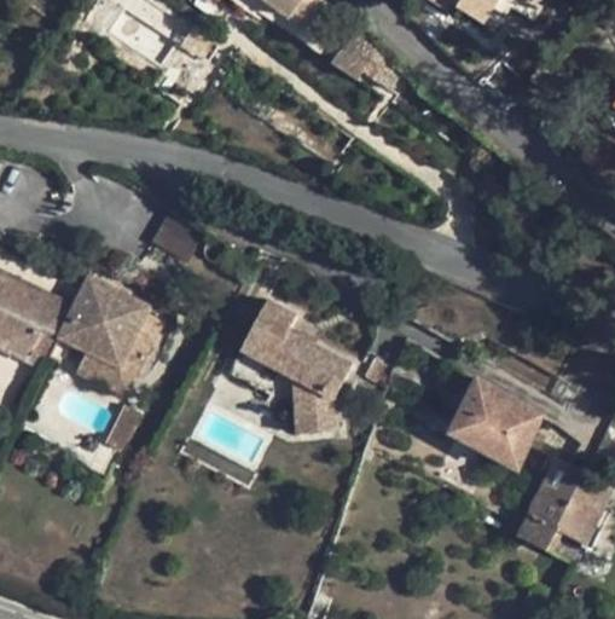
[(265,0),(311,34),(332,7),(323,0),(265,0)]
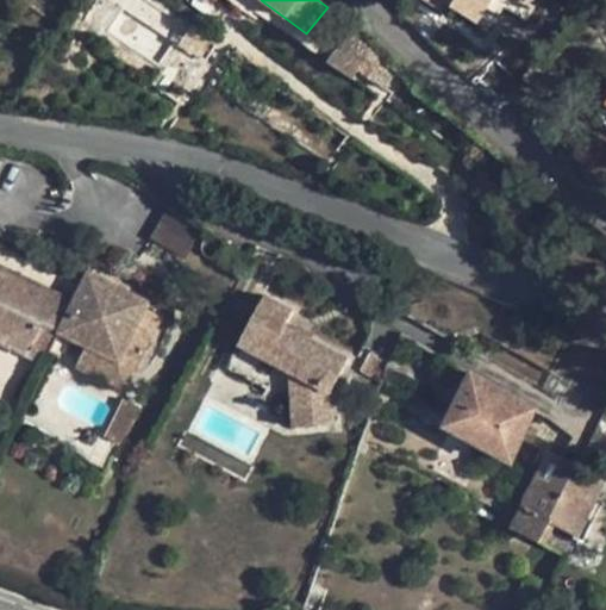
[(483,5),(495,12),(499,5),(517,14),(525,0),(418,0),(444,16),(449,6),(474,22),(483,5)]
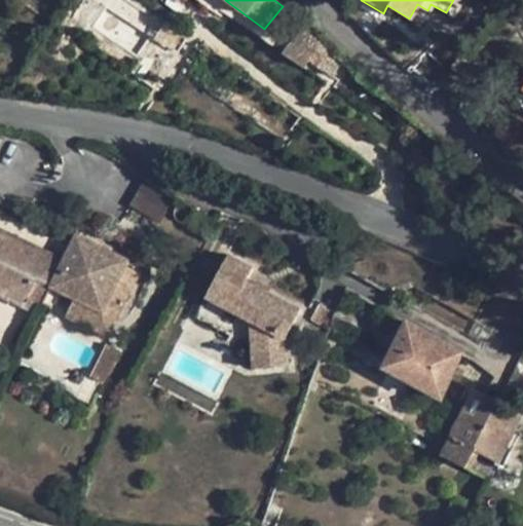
[(342,55),(306,19),(281,53),(302,68),(307,61),(329,75),(342,55)]
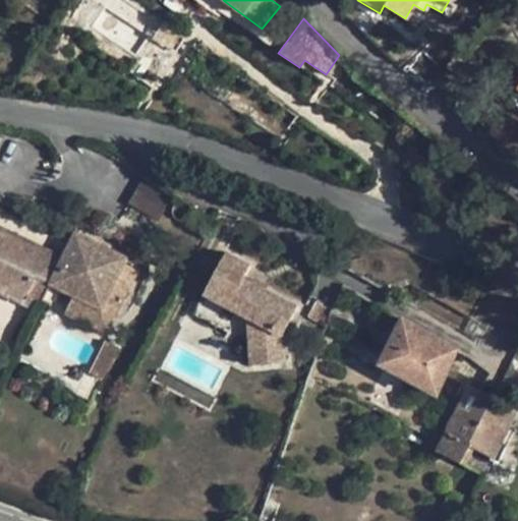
[(170,195),(140,177),(125,204),(156,222),(170,195)]
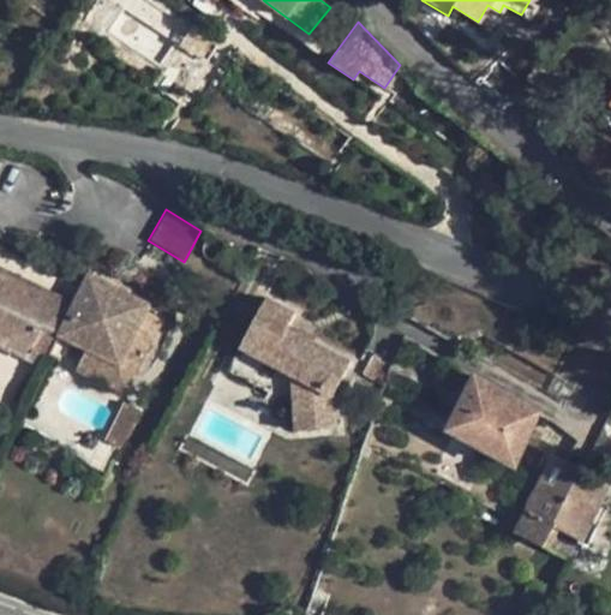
[(227,248),(219,264),(231,269),(238,254),(227,248)]
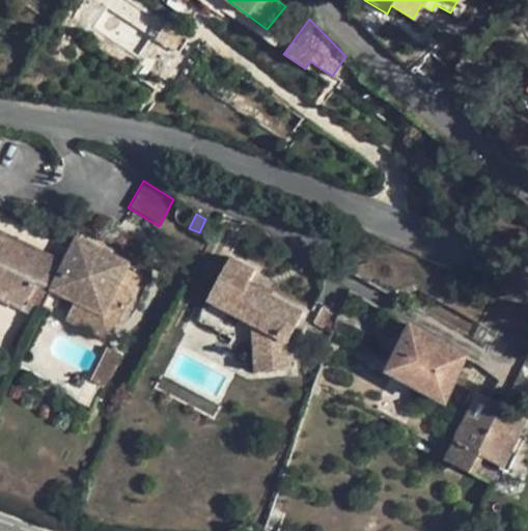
[(61,262),(0,232),(0,301),(18,309),(31,281),(48,289),(61,262)]
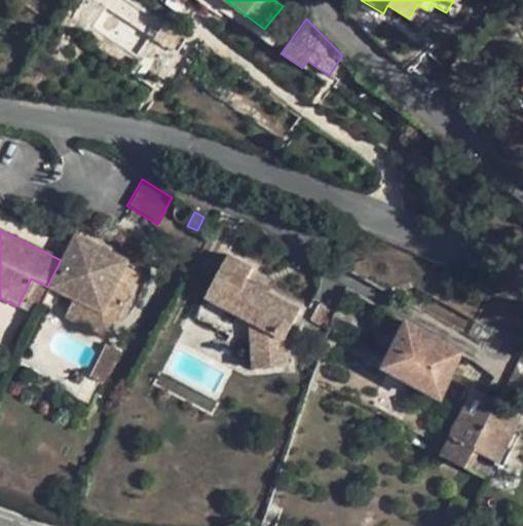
[(72,298),(99,311),(98,314),(112,321),(136,272),(121,264),(123,260),(73,235),(61,260),(47,287),(72,298)]
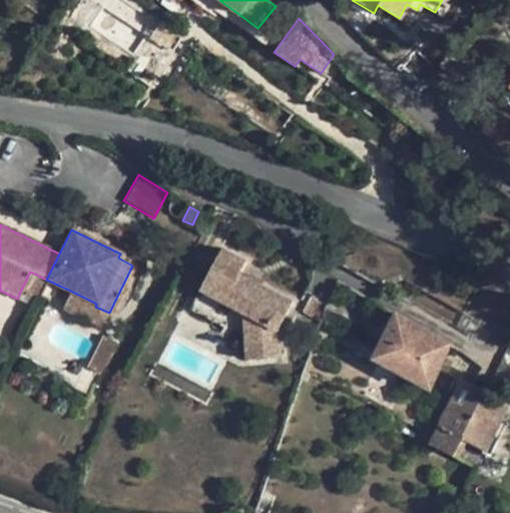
[(197,289),(241,313),(244,360),(279,358),(276,330),(291,303),(237,275),(244,262),(218,248),(197,289)]
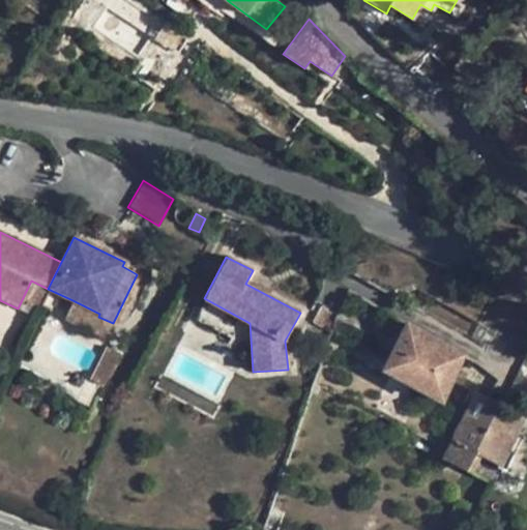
[(99,314),(72,300),(63,320),(105,340),(113,323),(98,317),(99,314)]
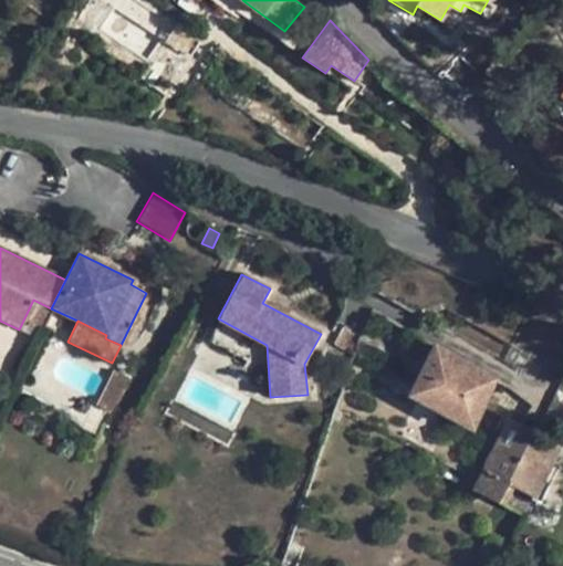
[(351,354),(357,333),(341,325),(332,344),(351,354)]
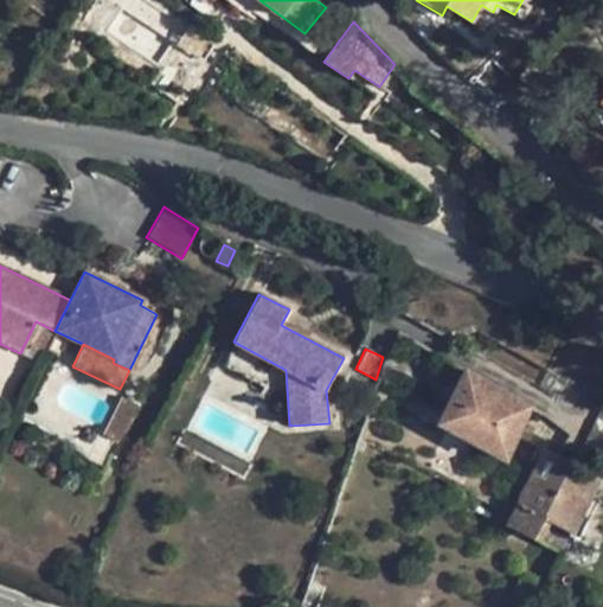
[(549,368),(539,388),(558,398),(570,381),(549,368)]
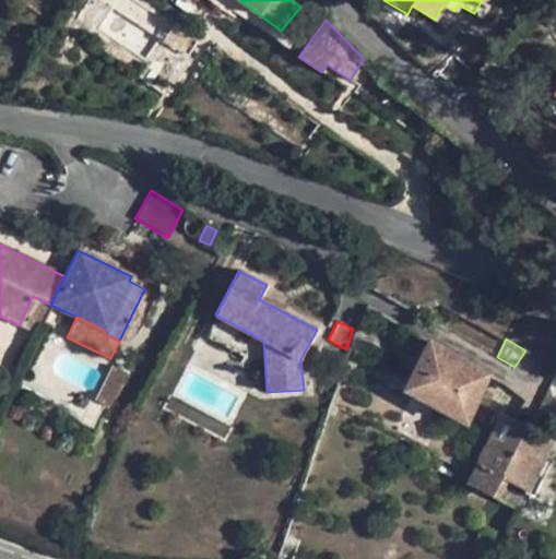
[(429,341),(404,390),(465,423),(476,400),(458,389),(470,364),(429,341)]
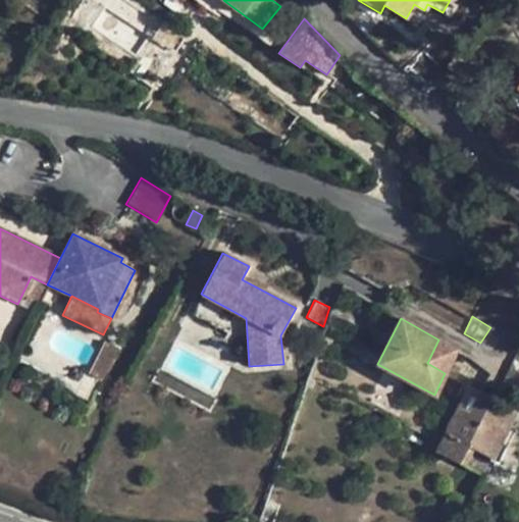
[(455,349),(438,340),(427,363),(445,373),(456,350),(455,349)]
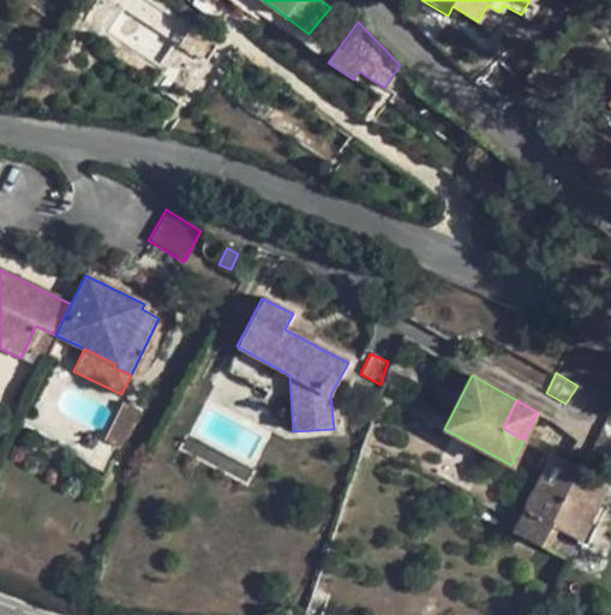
[(119,452),(137,415),(120,406),(102,445),(119,452)]
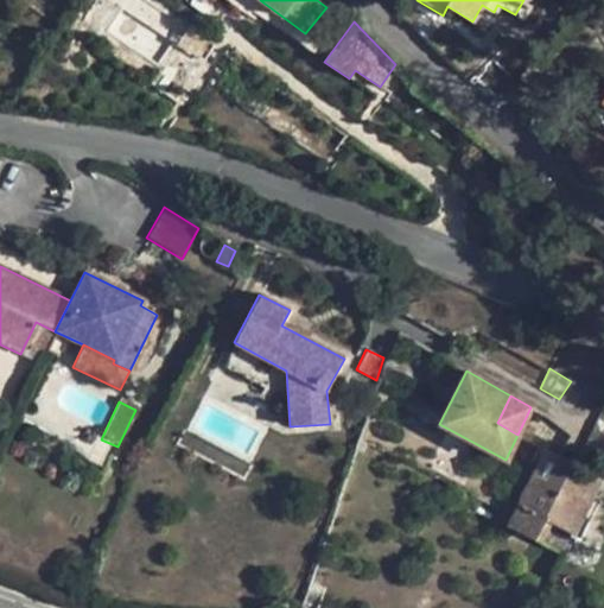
[(599,479),(573,463),(558,456),(542,449),(531,475),(525,486),(519,495),(516,502),(503,526),(534,540),(544,521),(572,536),(599,479)]
